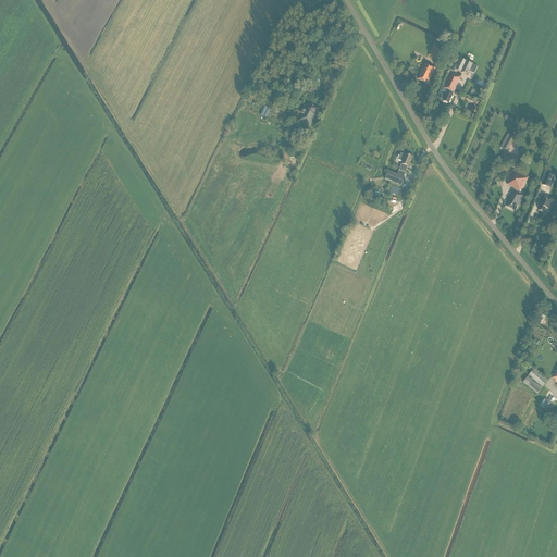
[(440,60),(445,49),(434,44),(429,56),(436,59),(440,60)]
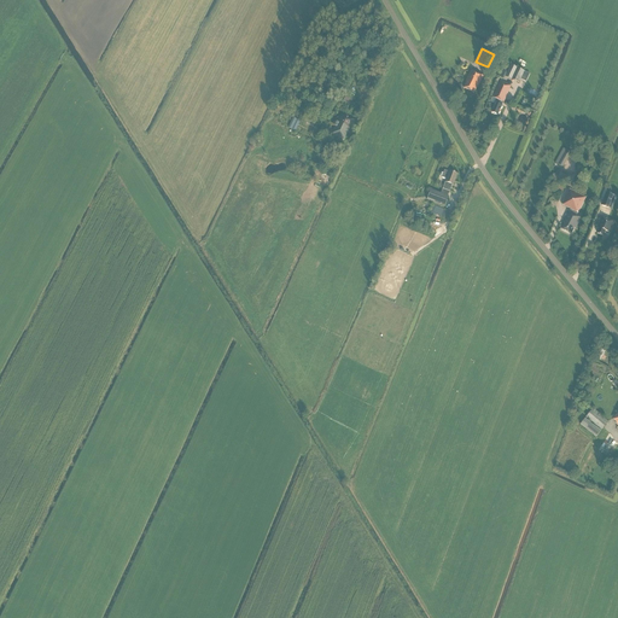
[(519,83),(525,71),(517,68),(511,65),(506,76),(519,83)]
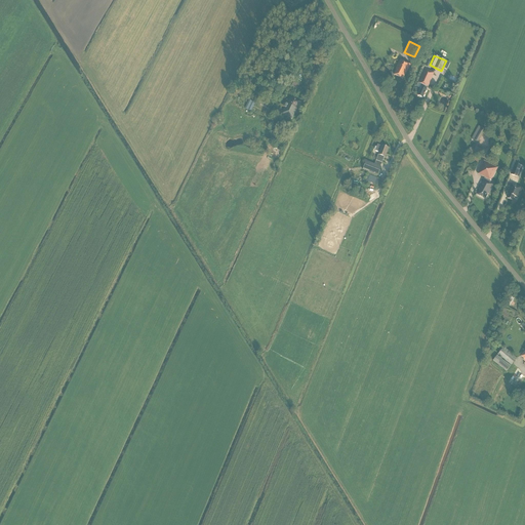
[(406,74),(411,65),(408,63),(401,59),(396,69),(397,70),(395,75),(403,79),(405,74),(406,74)]
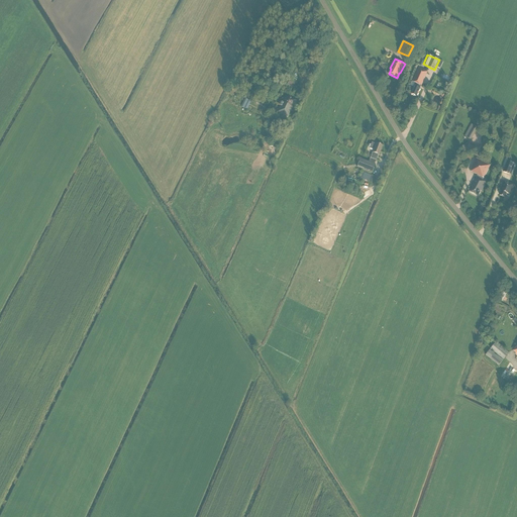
[(421,86),(428,72),(419,68),(413,82),(415,83),(414,87),(415,87),(412,94),(417,96),(420,89),(419,88),(421,85),(421,86)]
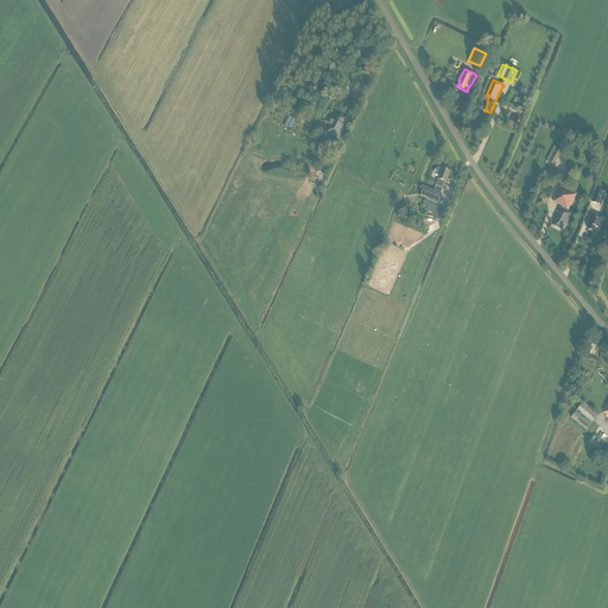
[(343,126),(347,119),(336,113),(333,120),(327,118),(325,121),(329,122),(325,131),(330,133),(329,133),(334,135),(333,139),(337,141),(339,138),(344,126),(343,126)]
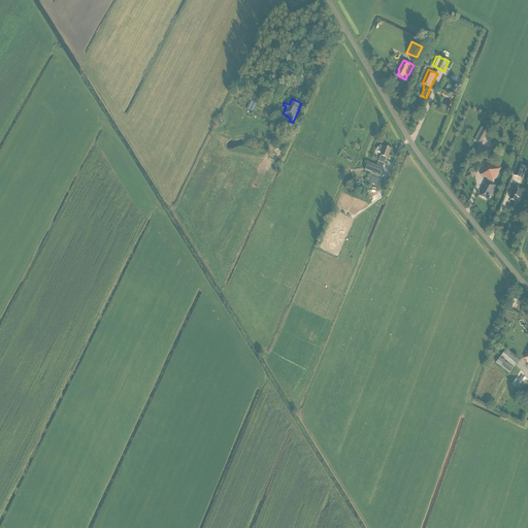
[(252,112),(256,104),(250,101),(246,109),(252,112)]
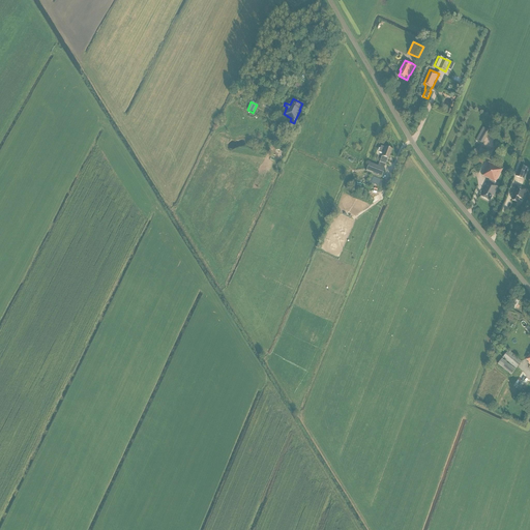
[(484,139),(489,134),(483,130),(480,136),(484,139)]
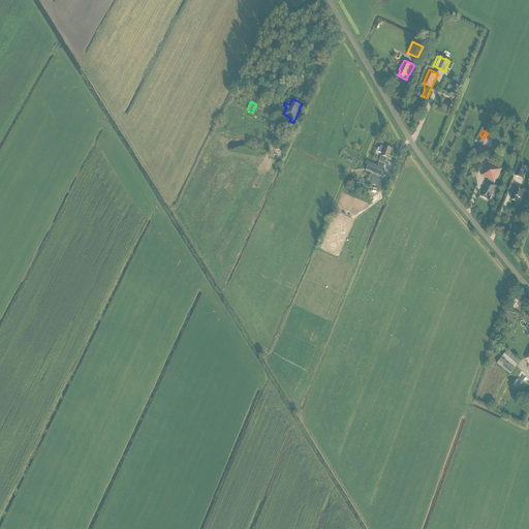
[(284,142),(285,138),(282,137),(283,134),(276,131),(271,143),(278,146),(281,141),(284,142)]
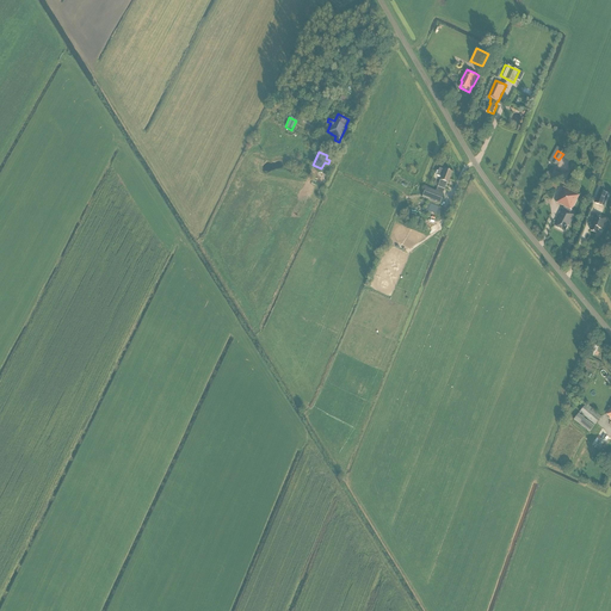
[(560,171),(562,166),(554,160),(550,165),(560,171)]
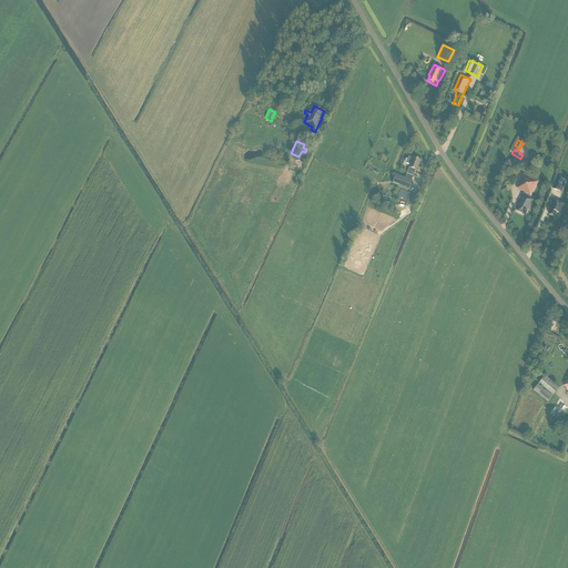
[(416,170),(421,160),(413,158),(409,168),(405,178),(396,174),(393,183),(408,190),(412,181),(412,180),(416,170)]
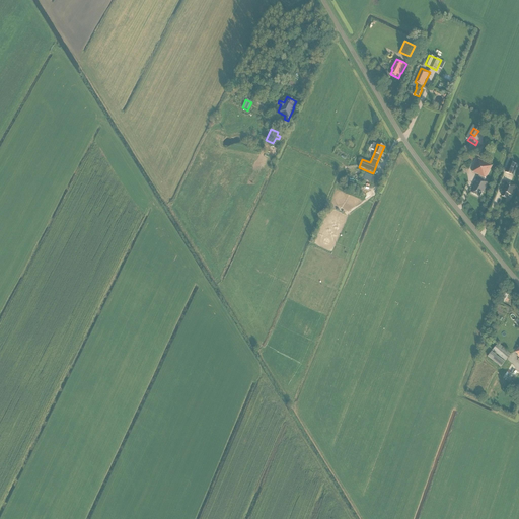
[(470,144),(469,147),(464,146),(463,149),(475,153),(477,147),(470,144)]
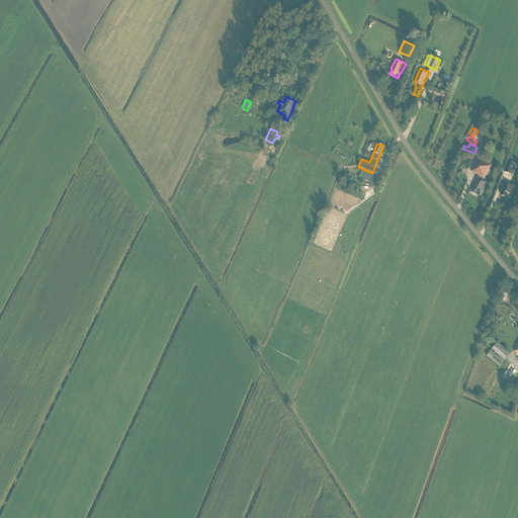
[(484,180),(491,166),(478,159),(471,171),(479,175),(478,178),(477,178),(473,185),(472,186),(473,187),(470,192),(479,196),(482,191),(483,191),(488,182),(485,181),(484,180)]
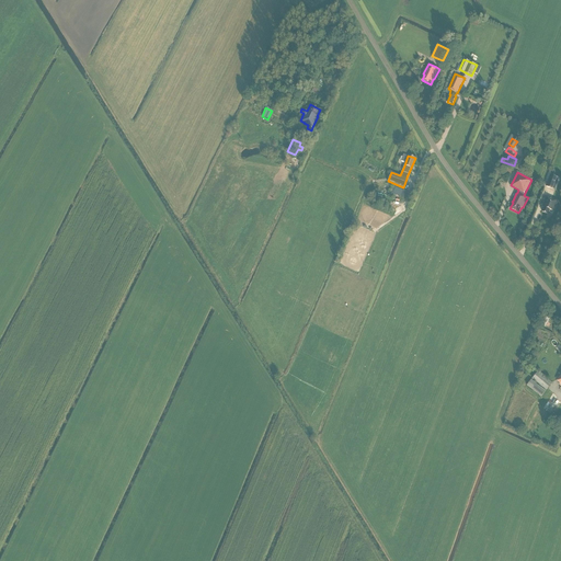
[(558,178),(550,175),(550,174),(546,186),(553,190),(558,178)]
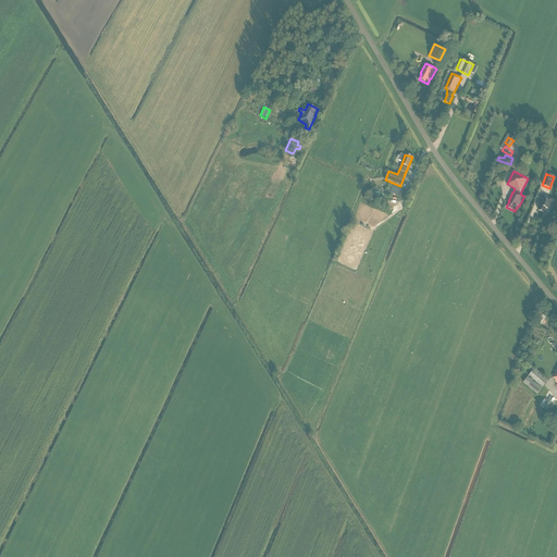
[(400,197),(403,190),(390,184),(385,195),(392,197),(394,194),(400,197)]
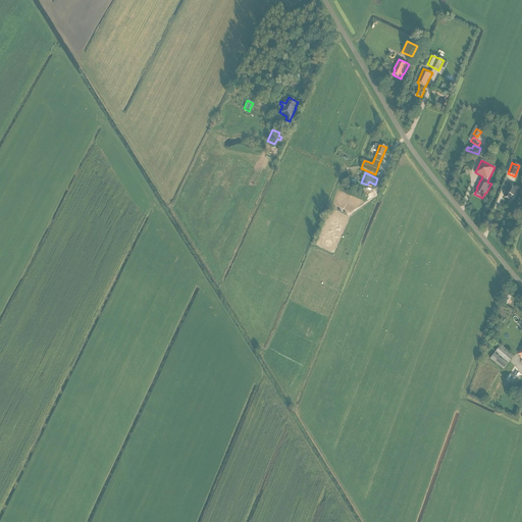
[(516,197),(519,187),(509,183),(505,193),(507,193),(505,198),(510,200),(512,195),(516,197)]
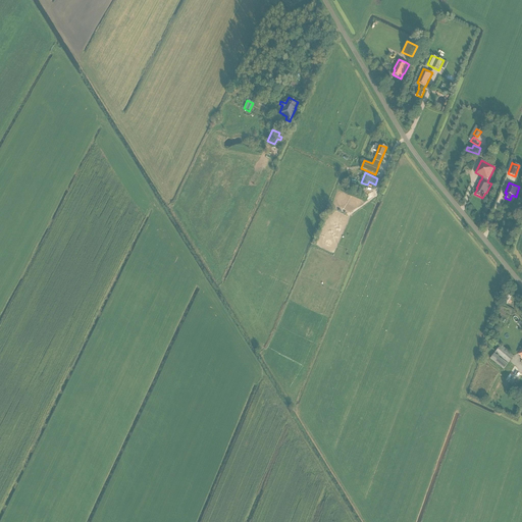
[(503,305),(499,315),(509,320),(513,309),(503,305)]
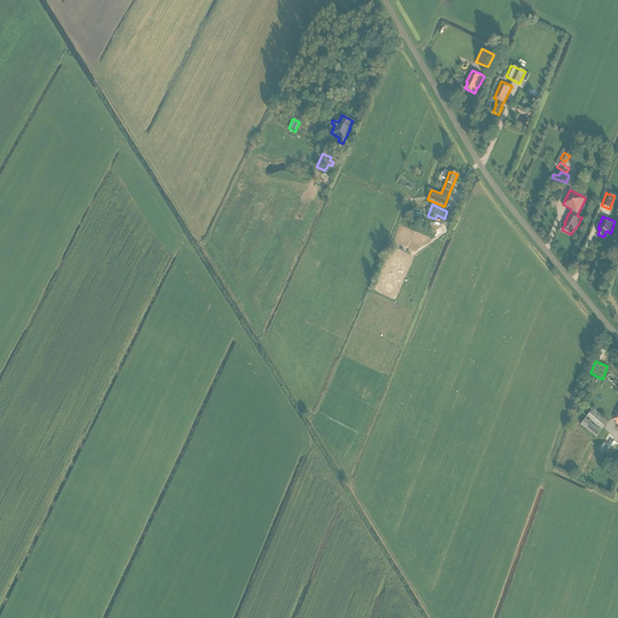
[(602,430),(608,421),(593,409),(587,418),(602,430)]
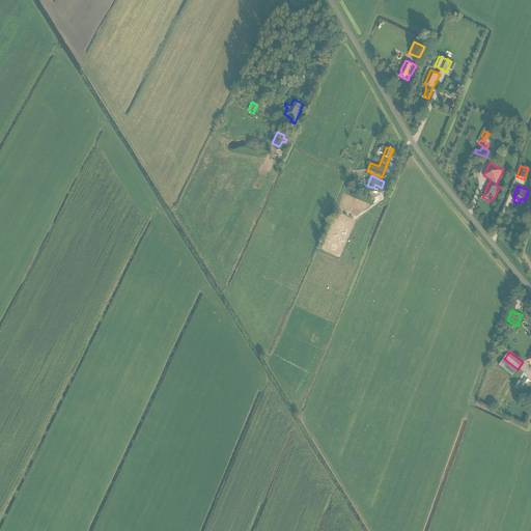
[(512,375),(516,370),(503,360),(499,365),(512,375)]
